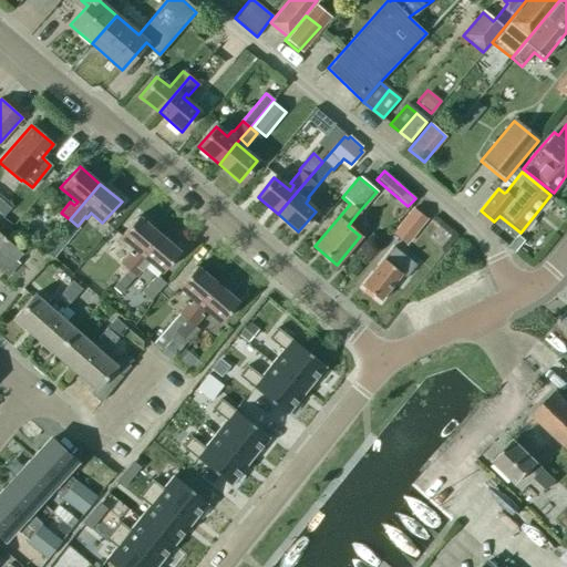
[(393,233),(406,244),(425,219),(412,208),(393,233)]
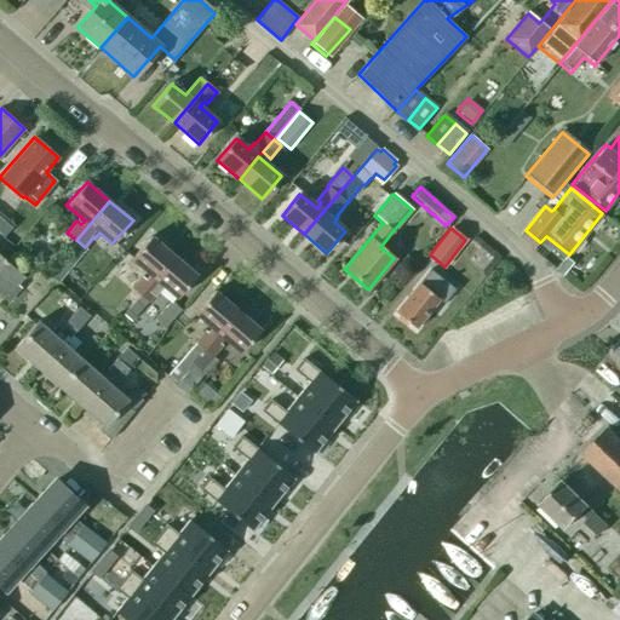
[(151,236),(131,260),(148,275),(145,279),(142,276),(131,287),(141,296),(173,256),(151,236)]
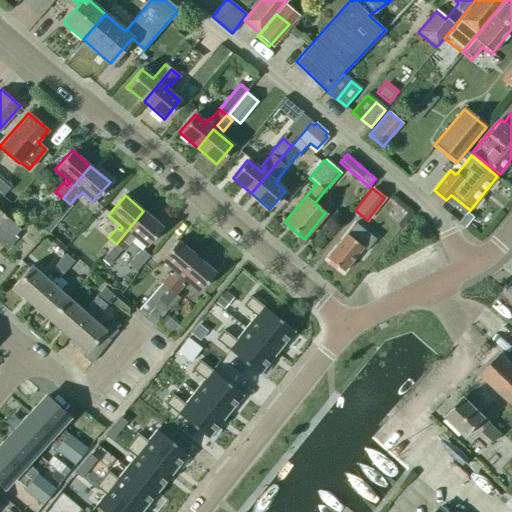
[(0,244),(4,247),(19,227),(0,210),(0,244)]
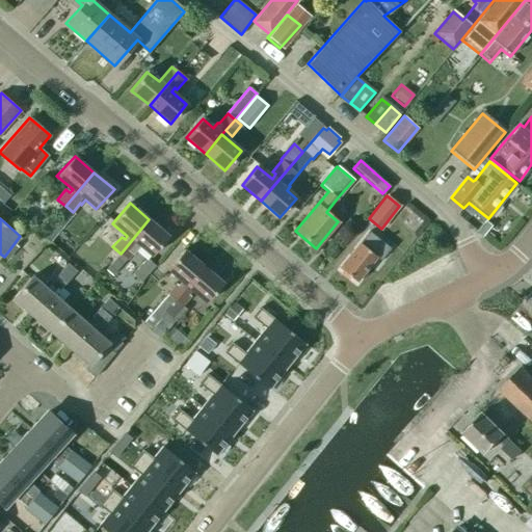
[(107,266),(105,269),(113,275),(138,245),(151,257),(168,236),(149,219),(121,254),(108,267),(107,266)]
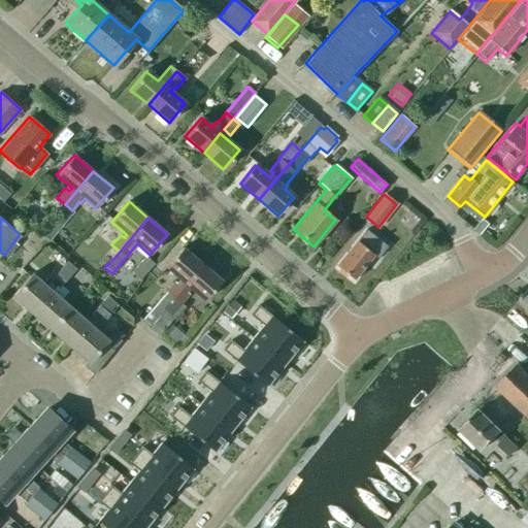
[(344,219),(340,225),(349,231),(354,224),(345,218),(344,219)]
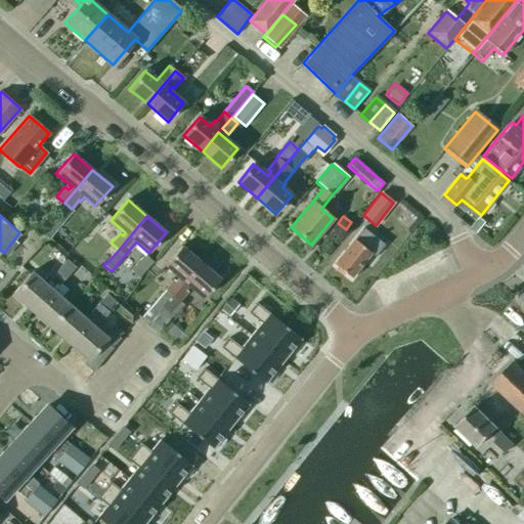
[(363,228),(334,264),(351,278),(370,254),(375,257),(384,245),(363,228)]
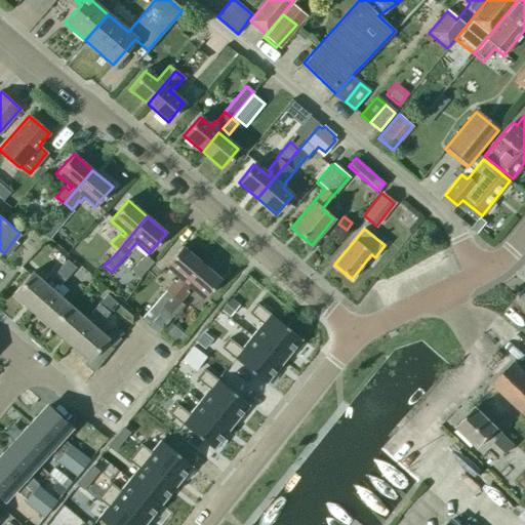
[(89,247),(82,241),(70,254),(77,260),(89,247)]
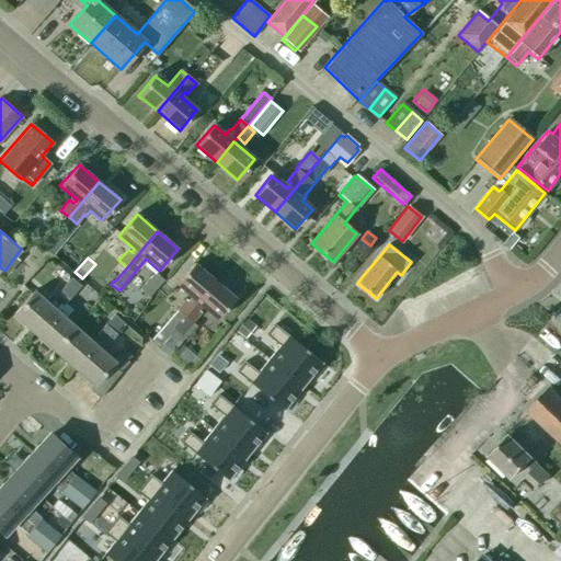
[(185,299),(151,339),(159,345),(173,329),(173,330),(184,317),(184,316),(215,281),(194,263),(175,284),(191,297),(186,301),(185,299)]
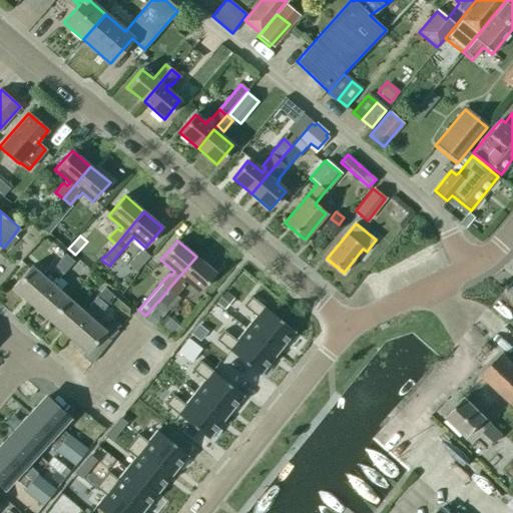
[(136,272),(148,257),(140,249),(128,266),(136,272)]
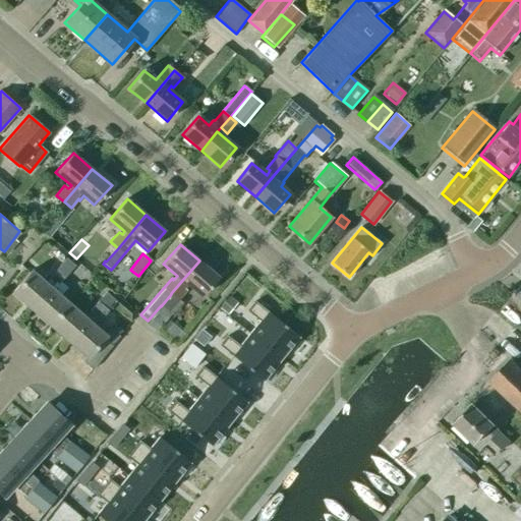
[(59,270),(66,276),(74,267),(67,259),(59,270)]
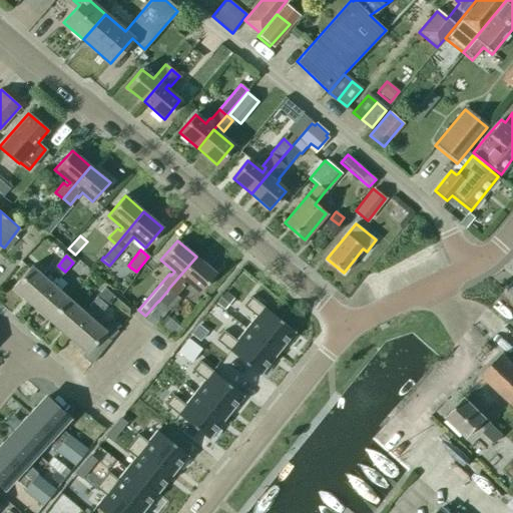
[(158,301),(145,316),(146,316),(145,318),(155,325),(168,309),(166,307),(176,296),(183,286),(181,284),(184,281),(197,293),(215,274),(196,257),(168,289),(168,290),(158,302),(158,301)]
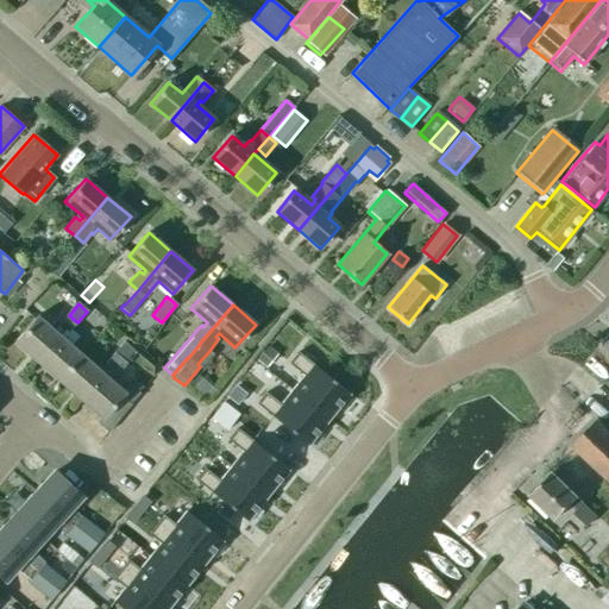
[(68,333),(70,330),(77,322),(69,315),(58,326),(55,322),(49,328),(37,318),(14,343),(37,362),(58,337),(63,330),(68,333)]
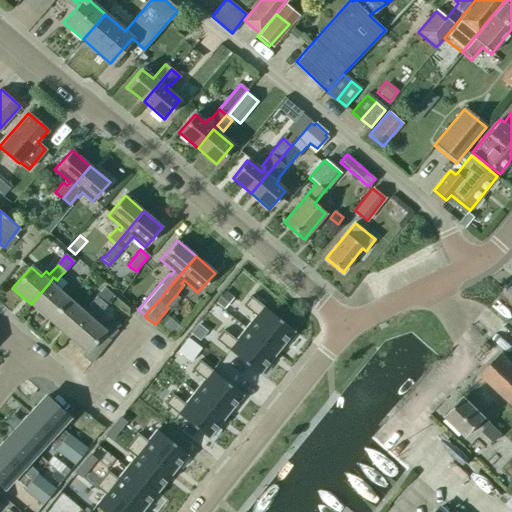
[(49,283),(31,304),(49,320),(67,299),(58,290),(65,282),(59,277),(57,280),(53,277),(49,283)]
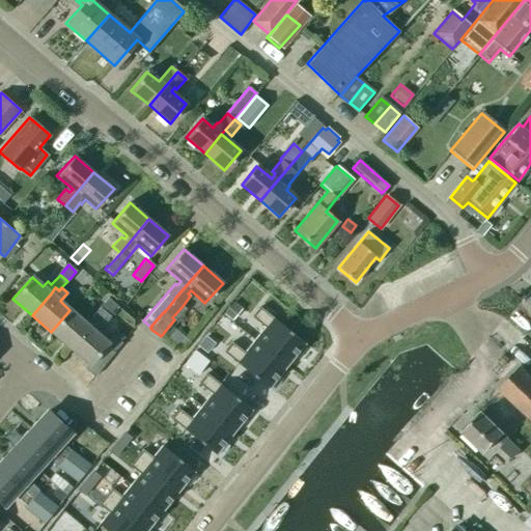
[(107,298),(100,307),(108,314),(116,305),(107,298)]
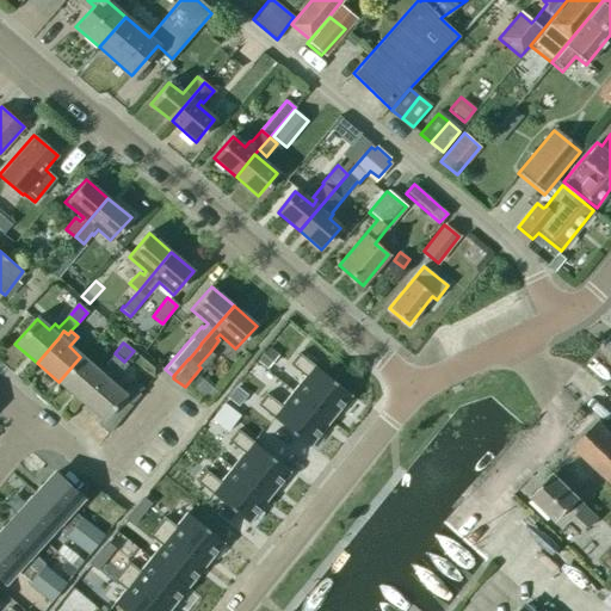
[(257,360),(267,369),(278,355),(269,346),(257,360)]
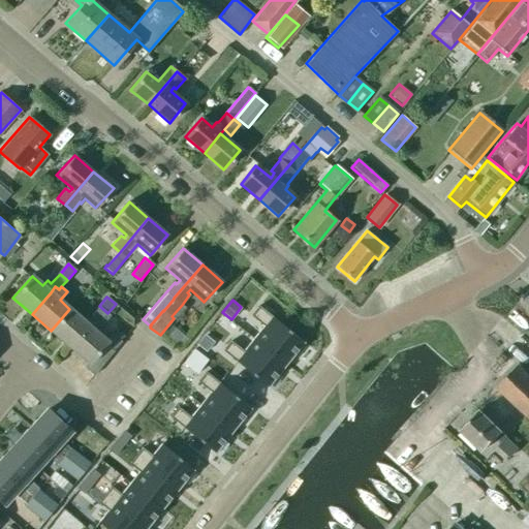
[(93,318),(88,324),(90,327),(70,348),(87,362),(83,366),(93,374),(121,341),(111,334),(105,340),(95,331),(110,315),(107,313),(99,306),(90,316),(93,318)]
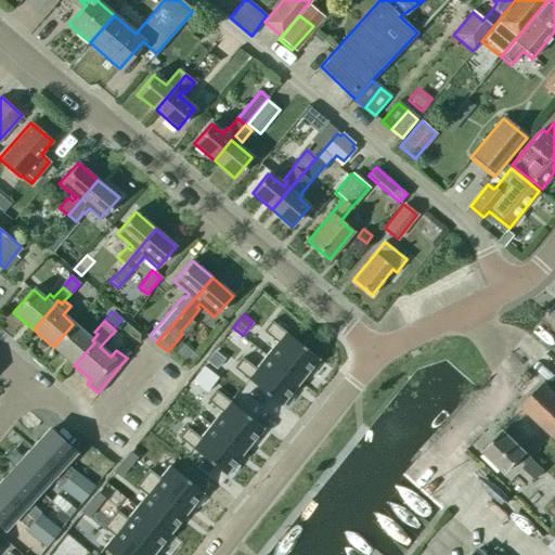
[(284,332),(271,321),(262,331),(276,341),(266,355),(300,383),(319,359),(284,332)]
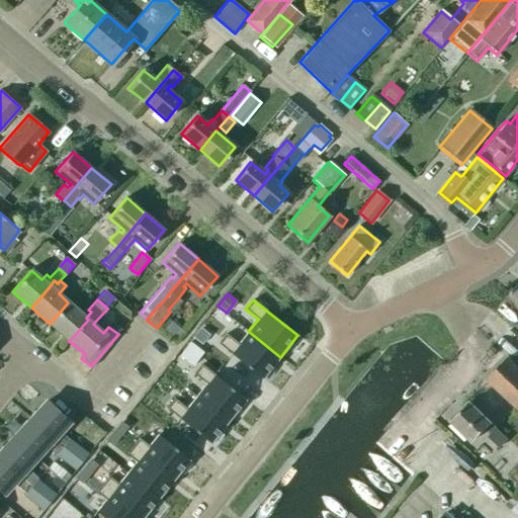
[(68,303),(50,324),(69,341),(88,320),(86,318),(68,303)]
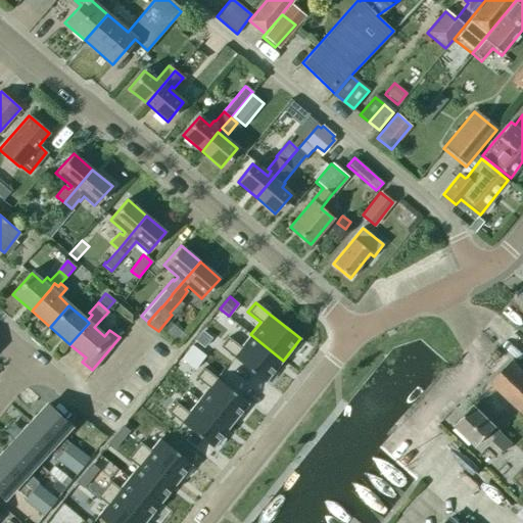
[(194,340),(204,347),(211,337),(202,330),(194,340)]
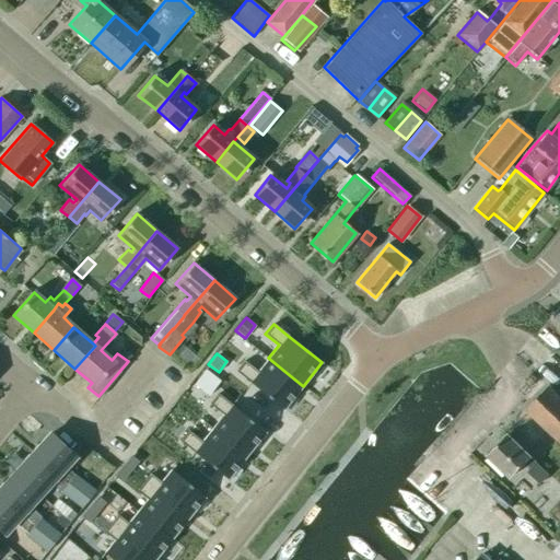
[(257,372),(244,361),(235,371),(249,382),(283,409),(303,386),(268,358),(257,372)]
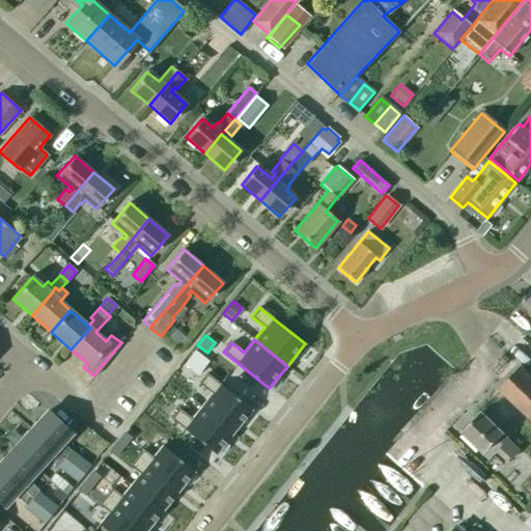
[(210,361),(195,350),(185,363),(198,374),(210,361)]
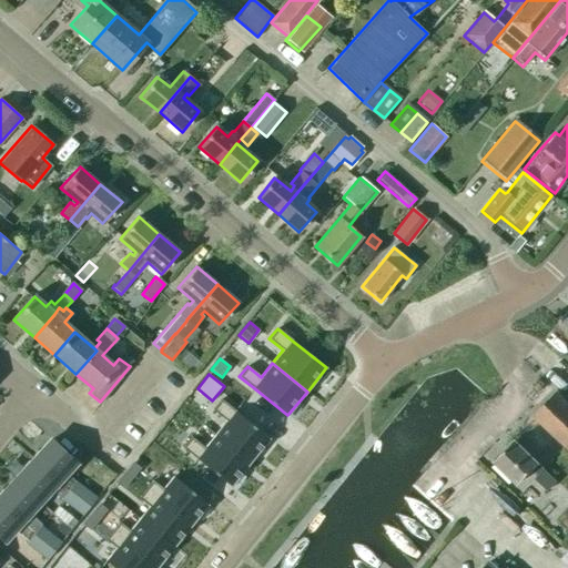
[(567,449),(567,402),(564,397),(556,391),(533,416),(567,449)]
